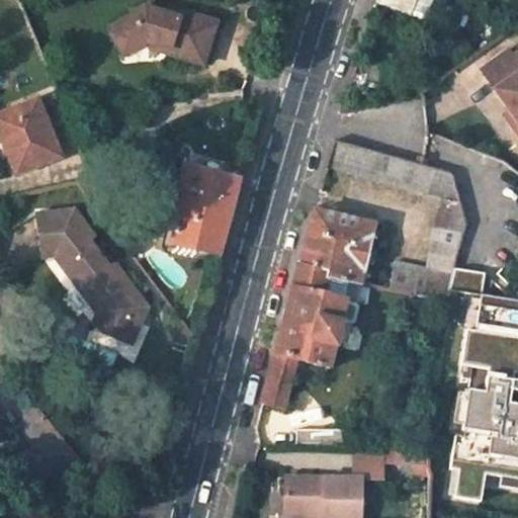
[(433,0),(377,0),(377,3),(409,16),(424,21),(433,0)]
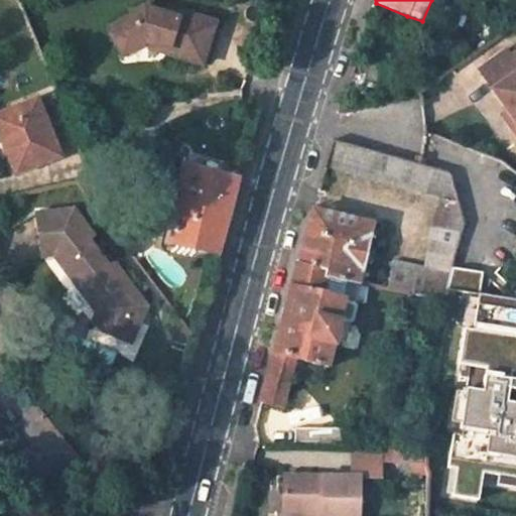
[(203,59),(215,18),(179,9),(177,15),(164,12),(143,4),(131,11),(135,19),(112,32),(123,52),(146,39),(168,44),(167,49),(203,59)]
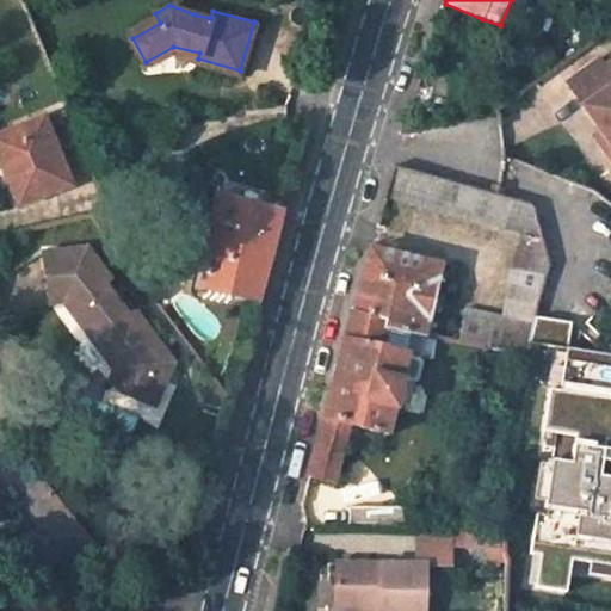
[(197,6),(195,14),(210,18),(213,11),(197,6)]
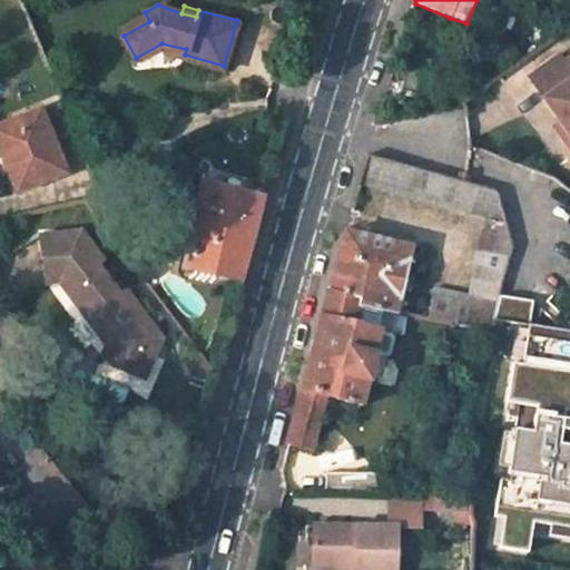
[(145,12),(118,26),(124,36),(149,21),(145,12)]
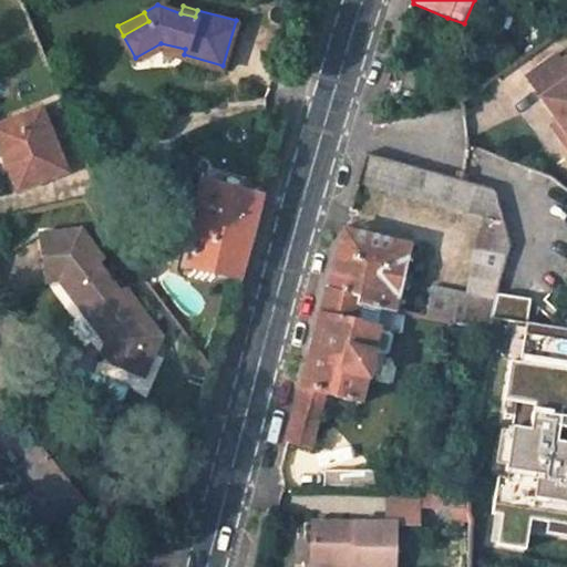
[(528,81),(542,100),(566,81),(566,69),(563,63),(560,59),(528,81)]
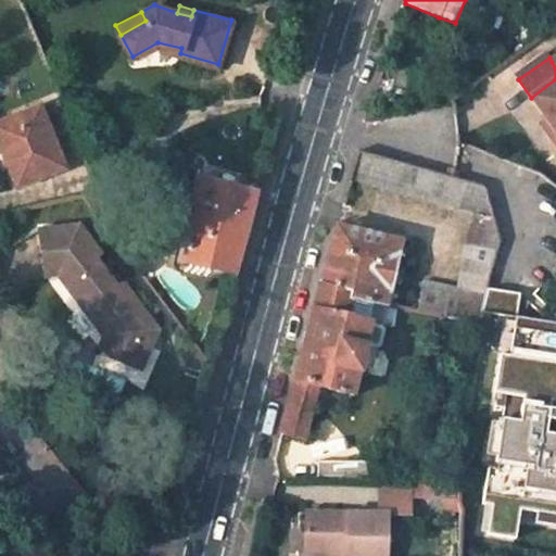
[(555,58),(552,62),(555,67),(555,79),(531,98),(546,121),(555,134),(551,137),(555,144),(555,58)]
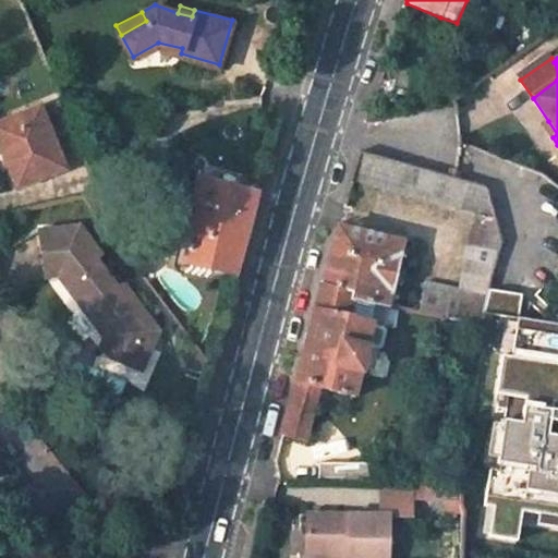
[(45,108),(0,126),(0,132),(7,148),(9,147),(16,164),(14,168),(16,173),(21,176),(24,183),(23,187),(71,169),(45,108)]
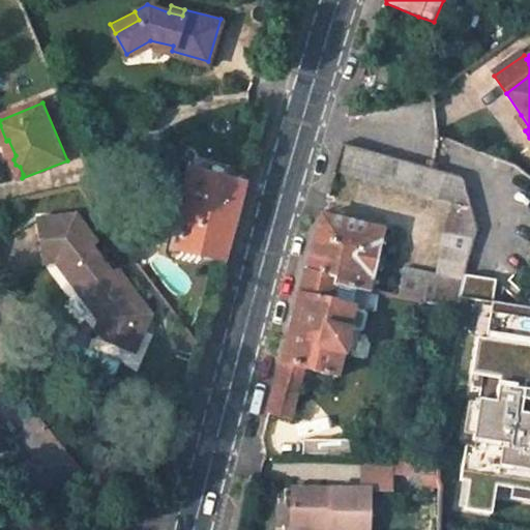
[(529,127),(521,115),(516,118),(525,130),(529,127)]
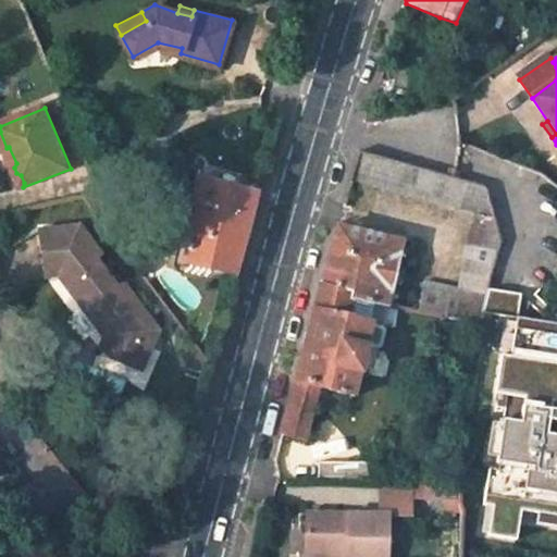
[(9,147),(7,148),(0,149),(0,150),(9,170),(14,168),(16,163),(9,147)]
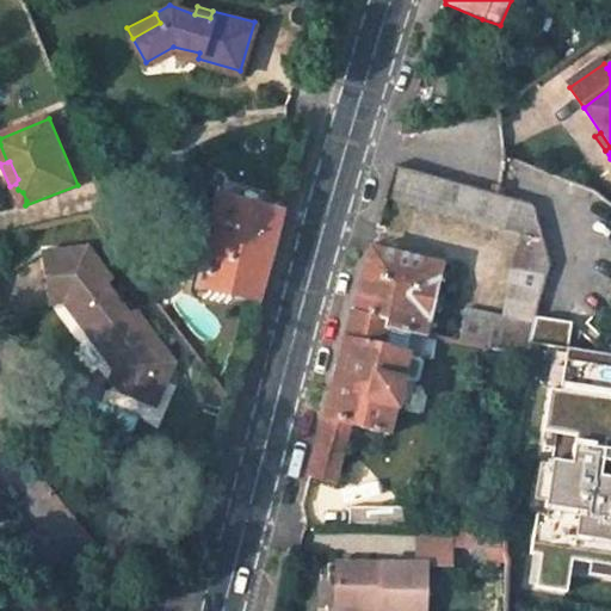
[(534,207),(394,170),(384,201),(519,238),(498,321),(461,310),(451,343),(528,356),(538,314),(550,267),(534,207)]
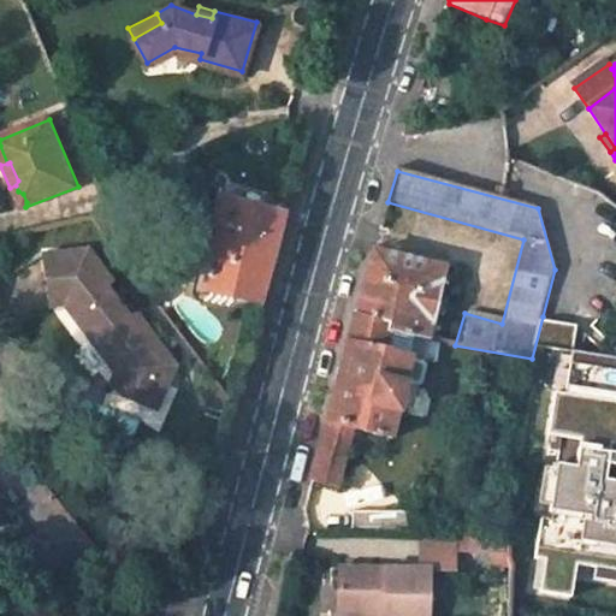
[(202,252),(197,250),(194,266),(207,270),(203,285),(259,300),(270,260),(283,211),(219,193),(212,219),(207,218),(202,235),(207,235),(202,252)]
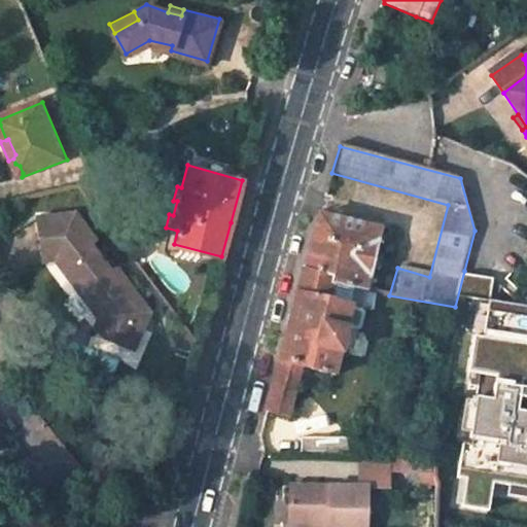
[(77,213),(36,215),(40,259),(53,258),(91,308),(97,303),(106,315),(100,330),(99,335),(132,348),(142,326),(133,322),(142,301),(127,281),(123,284),(111,270),(91,242),(96,238),(77,213)]
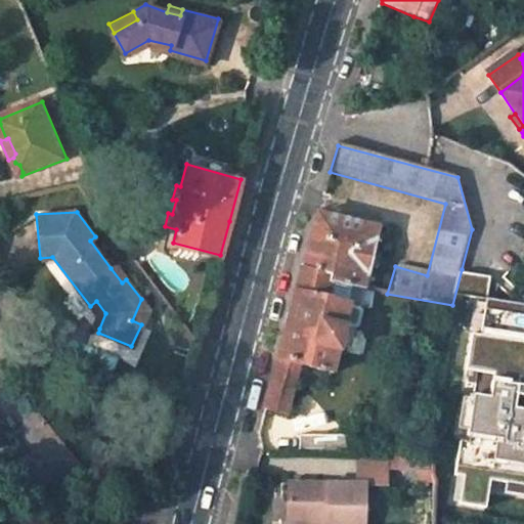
[(316,219),(301,271),(329,279),(328,285),(358,290),(375,230),(317,216),(316,219)]
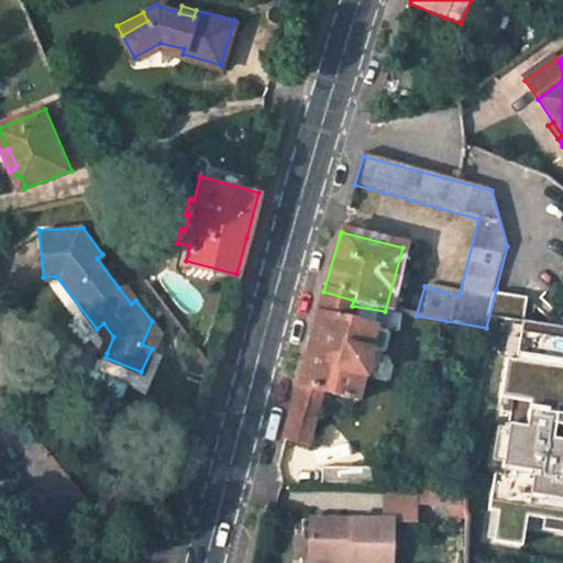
[(135,300),(124,284),(119,288),(131,304),(135,300)]
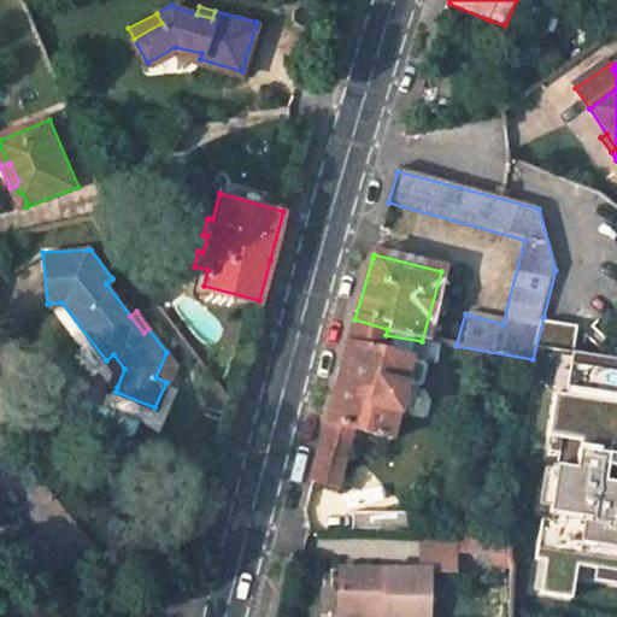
[(575,322),(544,317),(533,359),(528,381),(522,403),(556,404),(551,434),(562,435),(558,463),(562,463),(553,519),(545,518),(539,556),(550,557),(546,589),(575,594),(580,565),(604,568),(616,569),(616,480),(612,480),(615,465),(616,464),(616,451),(615,451),(616,444),(616,368),(569,362),(575,322)]
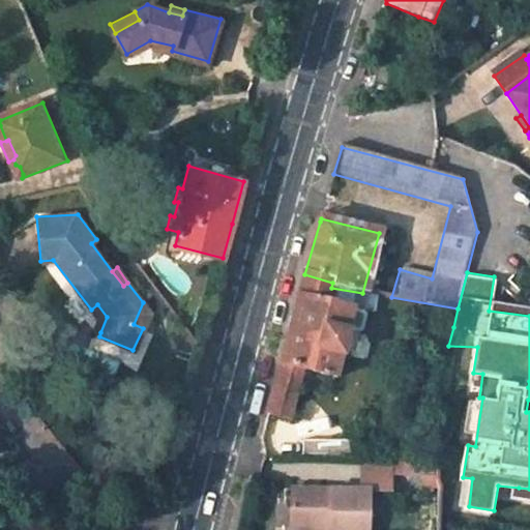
[(351,314),(352,311),(326,303),(331,288),(332,283),(304,274),(289,333),(266,417),(289,422),(303,373),(332,380),(345,335),(353,337),(359,333),(363,319),(359,315),(351,314)]
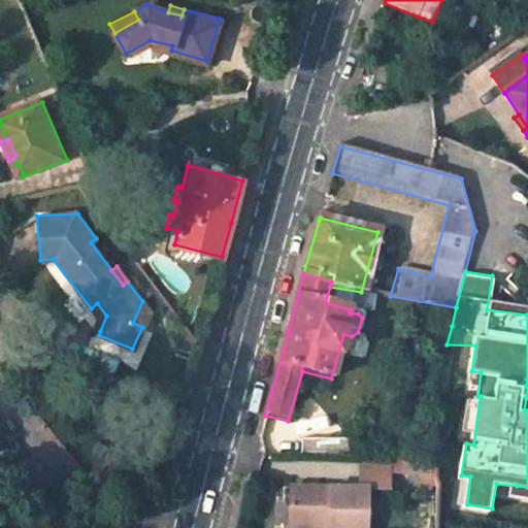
[(452,326),(456,307),(390,296),(383,295),(380,312),(452,326)]
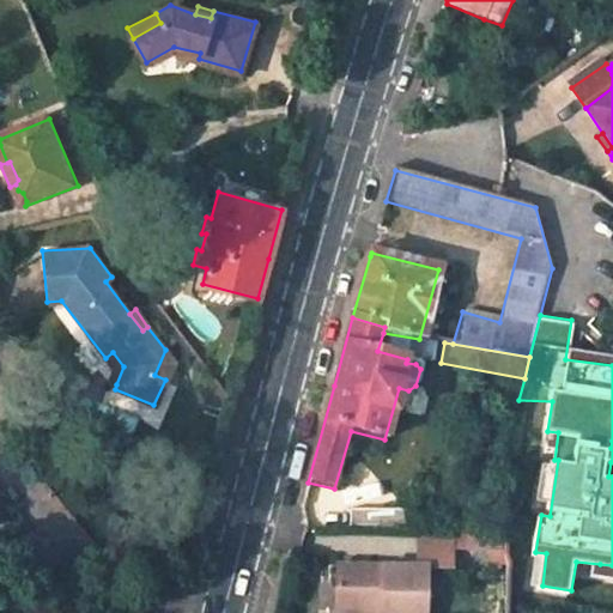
[(114,366),(108,381),(116,384),(123,366),(113,352),(105,358),(114,366)]
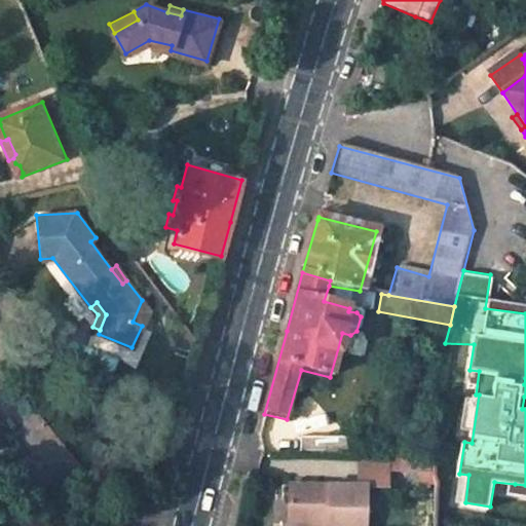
[(382,430),(299,431),(299,452),(382,452),(382,430)]
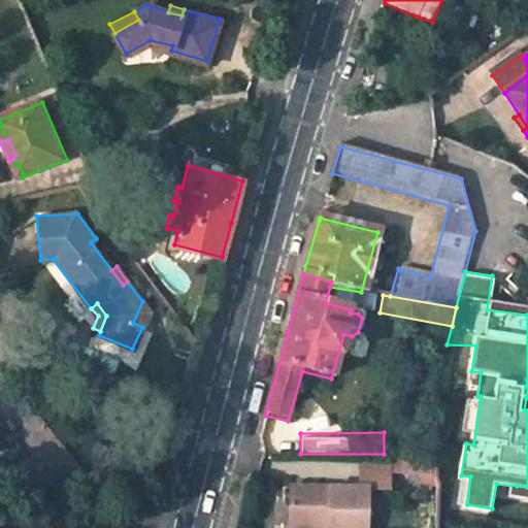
[(362,486),(364,456),(336,455),(334,485),(362,486)]
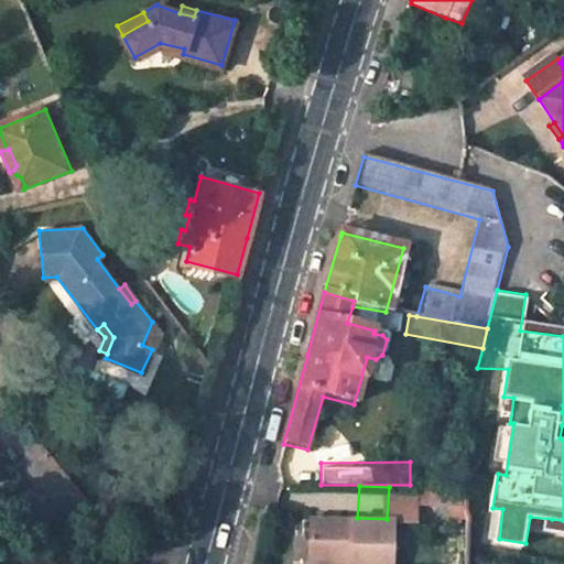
[(392,563),(394,520),(387,519),(357,518),(311,516),(308,555),(350,557),(349,563),(392,563)]
